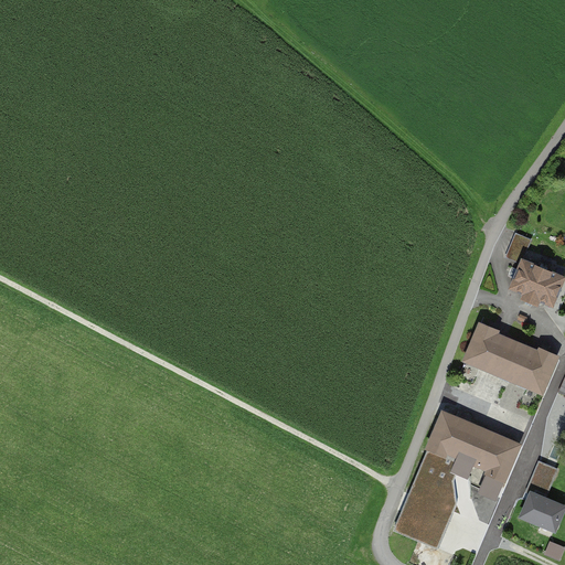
[(532,237),(515,231),(505,255),(522,262),(532,237)]
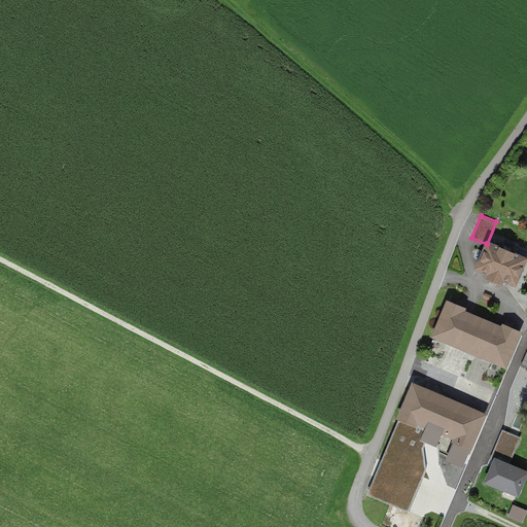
[(526,256),(526,251),(491,237),(477,269),(515,285),(526,256)]
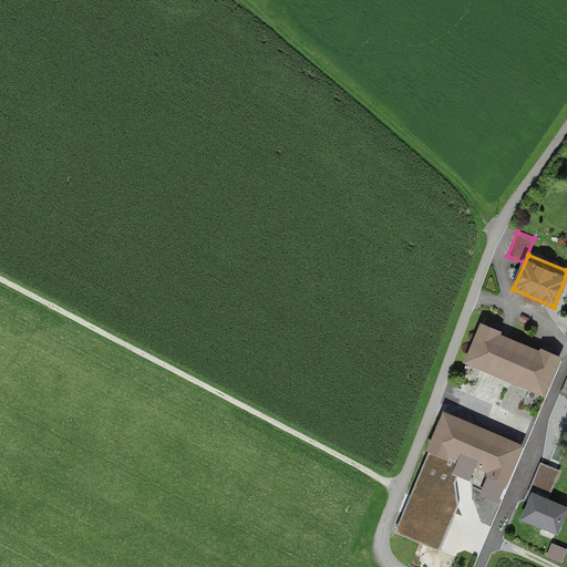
[(563,358),(481,326),(465,364),(547,397),(563,358)]
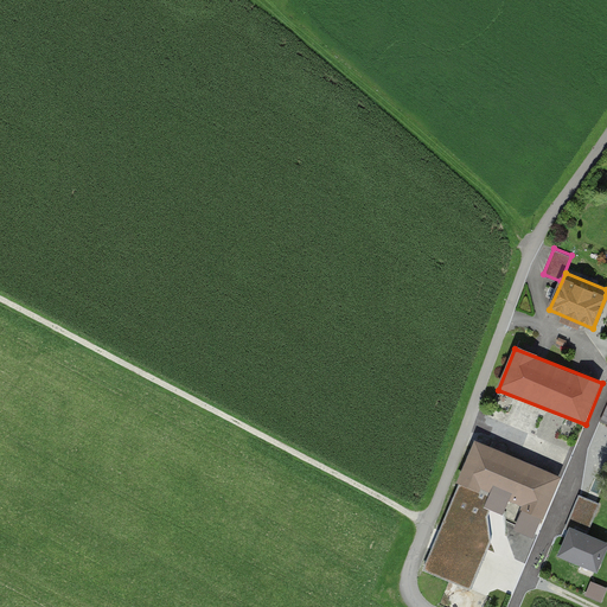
[(558,478),(478,443),(423,569),(471,589),(491,542),(489,517),(492,509),(504,515),(510,500),(524,506),(515,528),(534,536),(558,478)]
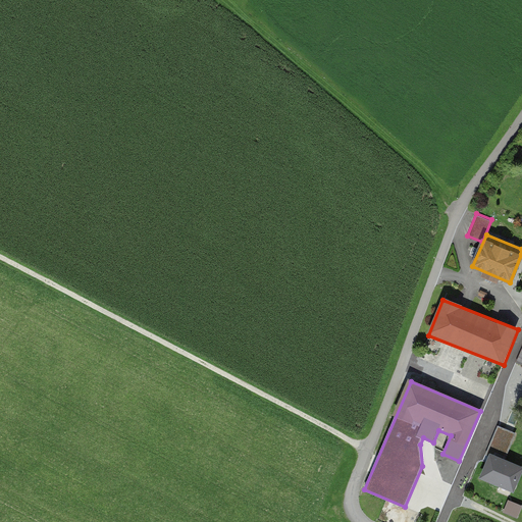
[(512,438),(498,432),(490,448),(506,454),(512,438)]
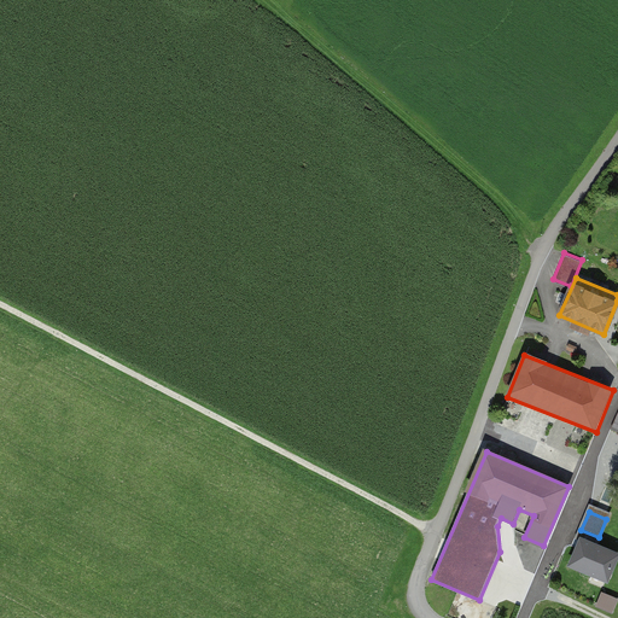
[(617,555),(582,540),(571,565),(607,579),(617,555)]
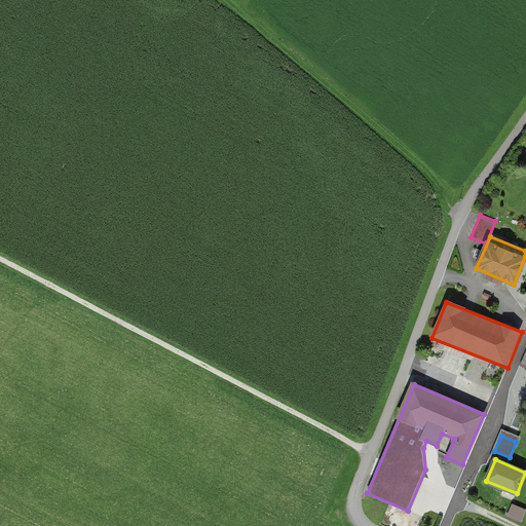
[(509,516),(524,520),(525,513),(525,508),(513,503),(509,516)]
